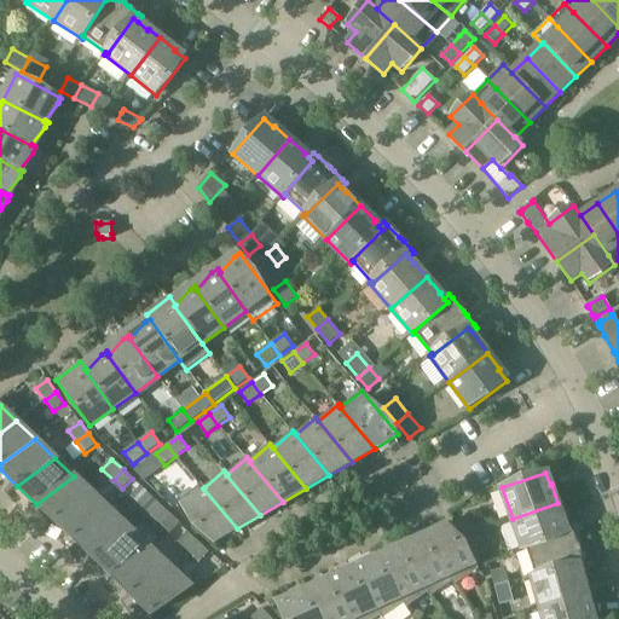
[(36,504),(56,522),(93,495),(74,476),(36,504)]
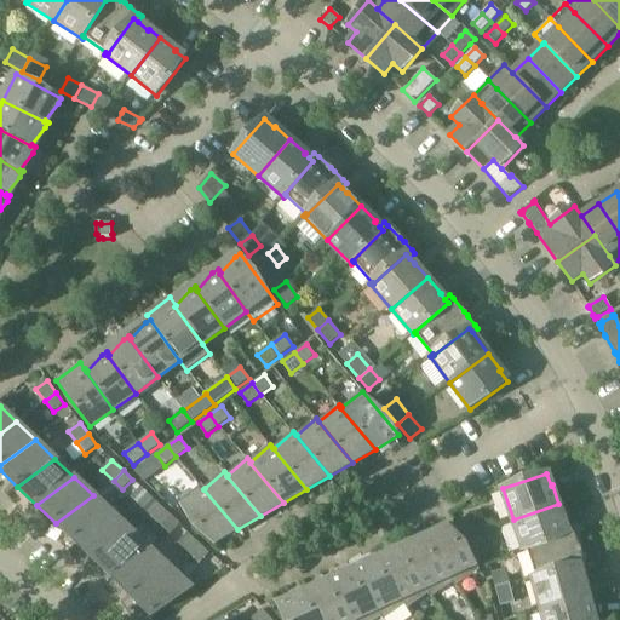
[(213,544),(237,529),(204,489),(205,488),(201,484),(179,504),(213,544)]
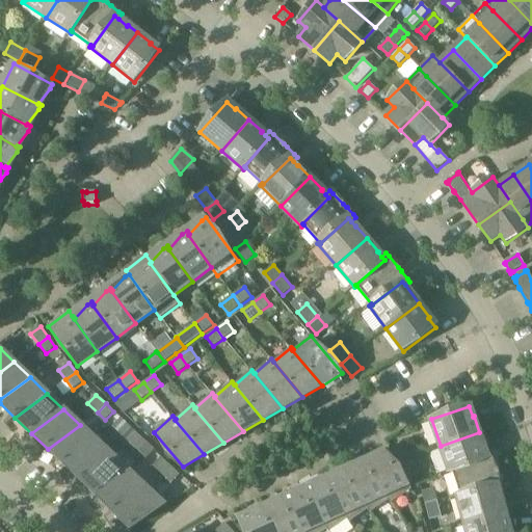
[(97,441),(80,425),(48,449),(64,464),(97,441)]
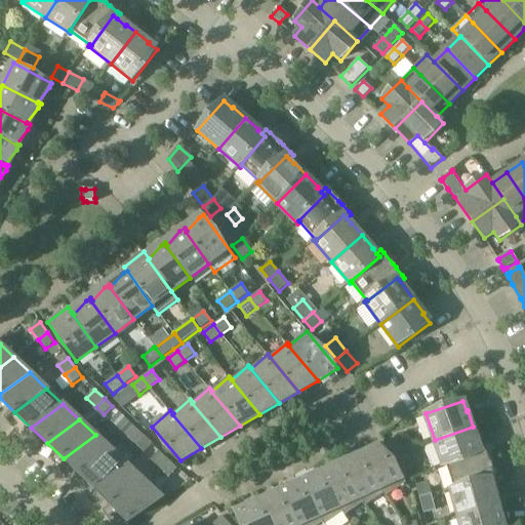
[(119,429),(129,438),(137,430),(127,420),(119,429)]
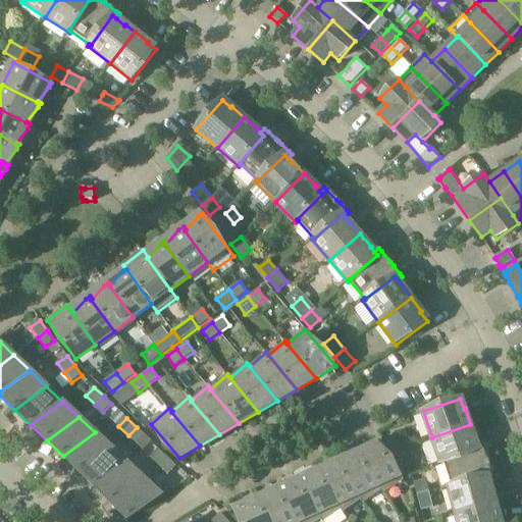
[(479,450),(478,446),(470,424),(432,437),(441,465),(445,464),(444,462),(479,450)]
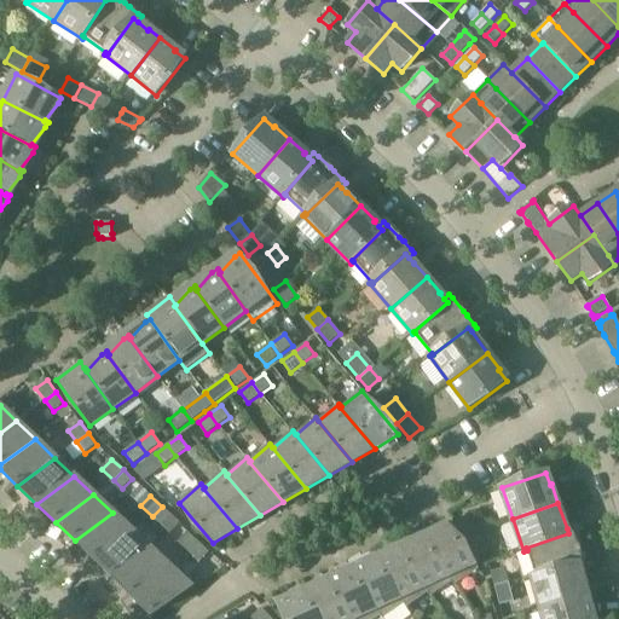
[(171,515),(162,507),(152,516),(161,525),(171,515)]
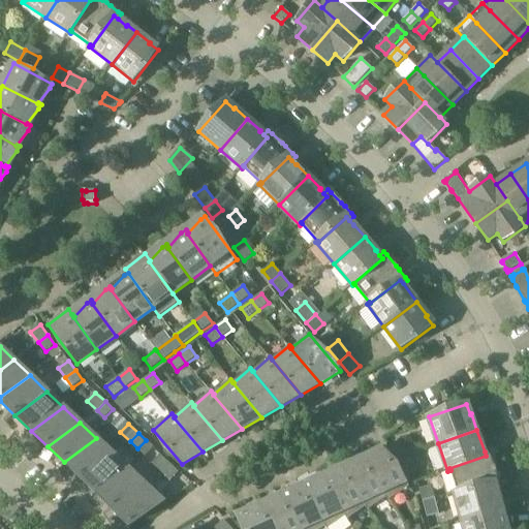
[(96,438),(64,462),(81,477),(113,454),(96,438)]
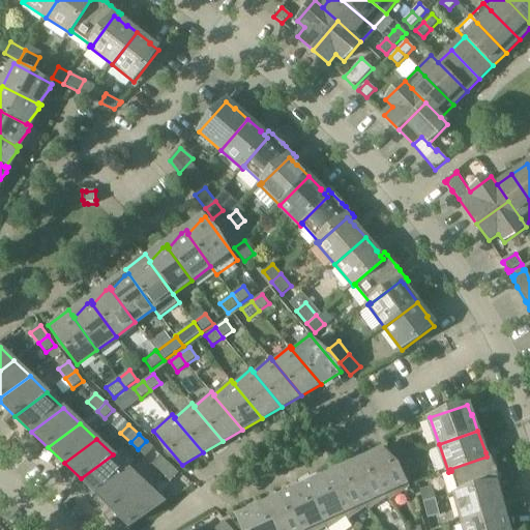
[(389,448),(399,463),(409,455),(400,442),(389,448)]
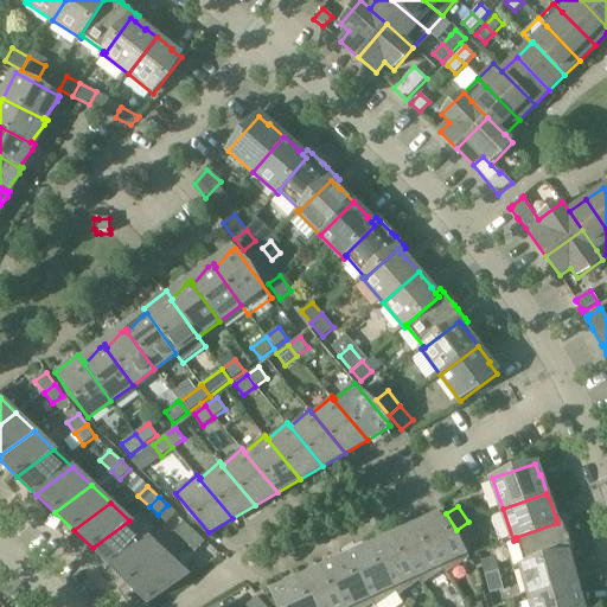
[(445,570),(443,572),(446,575),(470,558),(440,516),(416,528),(445,570)]
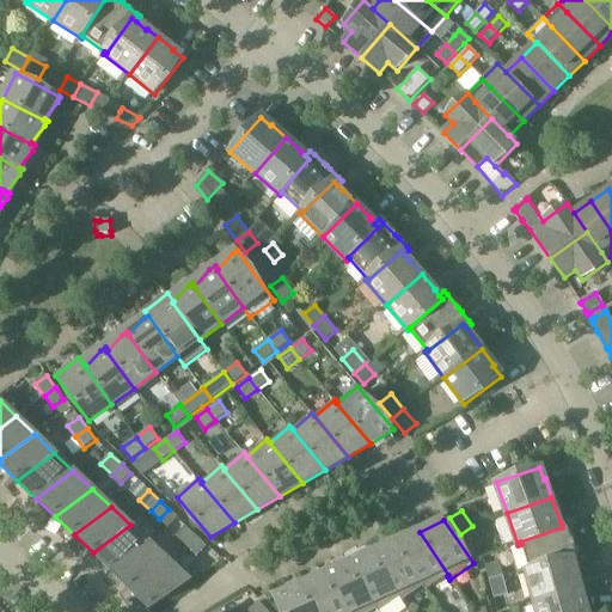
[(571,560),(573,563),(580,562),(579,557),(575,546),(574,540),(573,540),(568,525),(567,520),(561,522),(562,527),(520,542),(521,544),(530,569),(530,570),(571,560)]
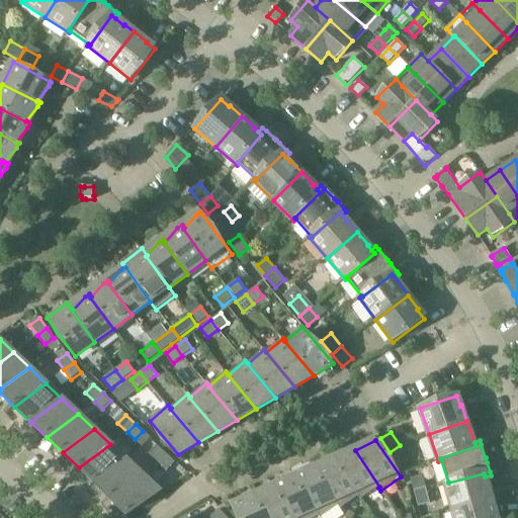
[(126,459),(110,444),(79,467),(95,483),(126,459)]
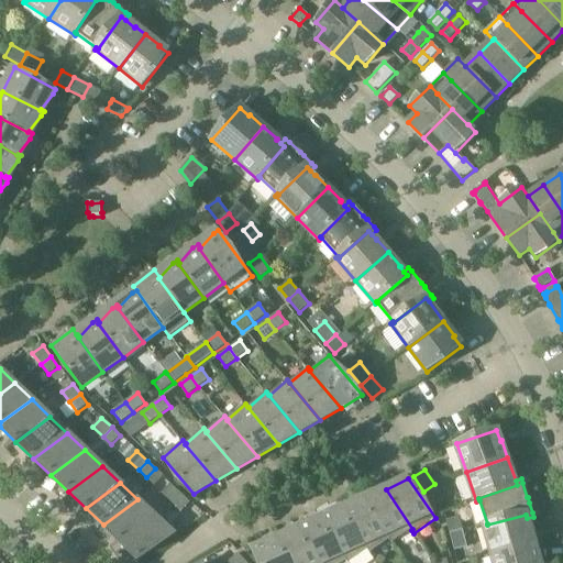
[(162,494),(173,504),(181,495),(170,484),(162,494)]
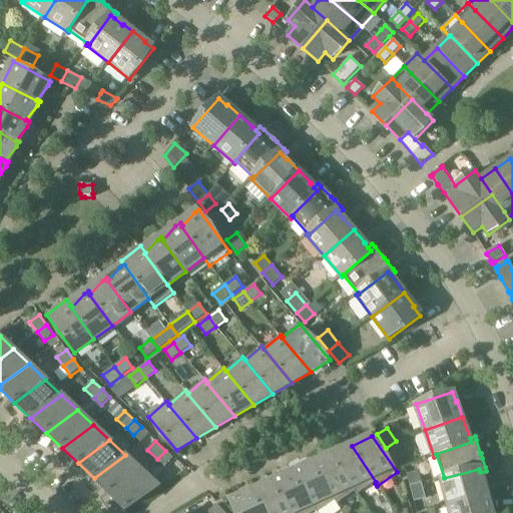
[(405,454),(396,441),(386,448),(395,461),(405,454)]
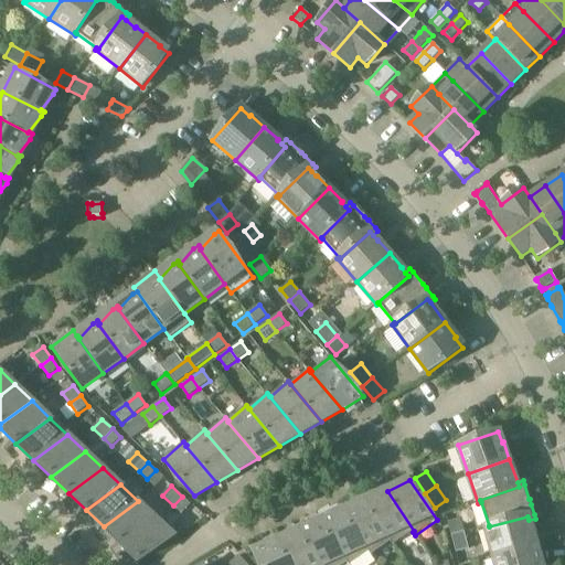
[(387,491),(365,501),(392,541),(391,542),(393,545),(413,532),(414,531),(387,491)]
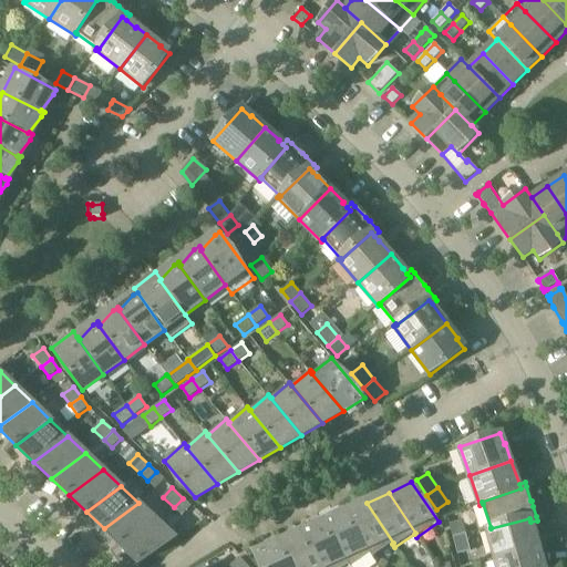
[(192,506),(183,498),(174,507),(183,515),(192,506)]
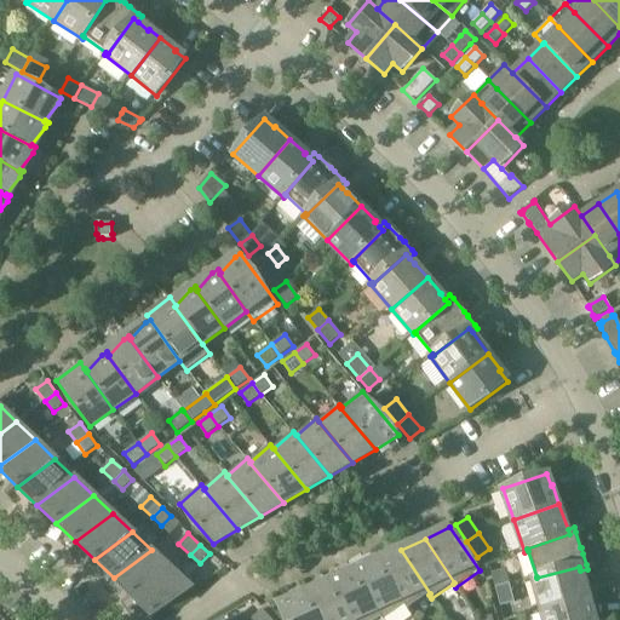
[(114,578),(132,596),(133,597),(171,569),(151,550),(114,578)]
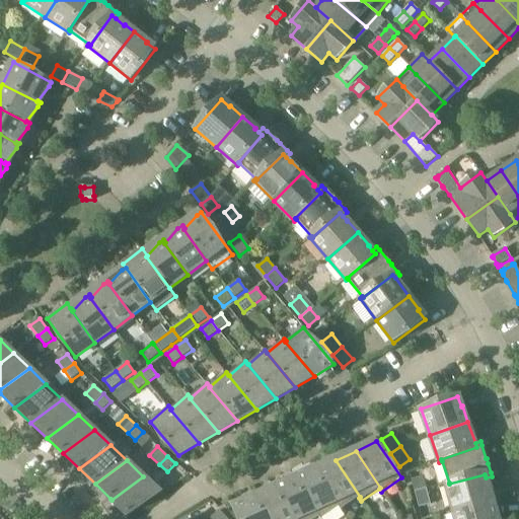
[(340,506),(339,507),(341,510),(359,498),(360,497),(336,460),(315,469),(340,506)]
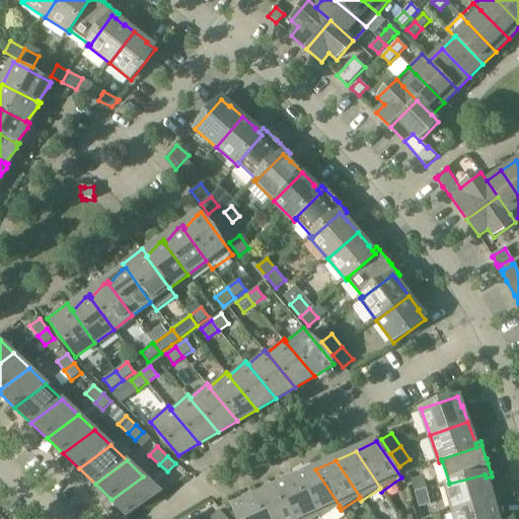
[(315,469),(295,478),(319,515),(318,516),(320,518),(339,507),(340,506),(315,469)]
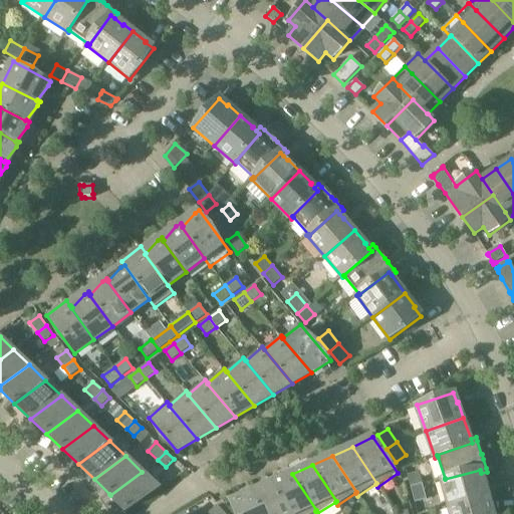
[(445,478),(442,479),(449,505),(488,494),(483,479),(482,479),(481,473),(480,470),(445,479),(445,478)]
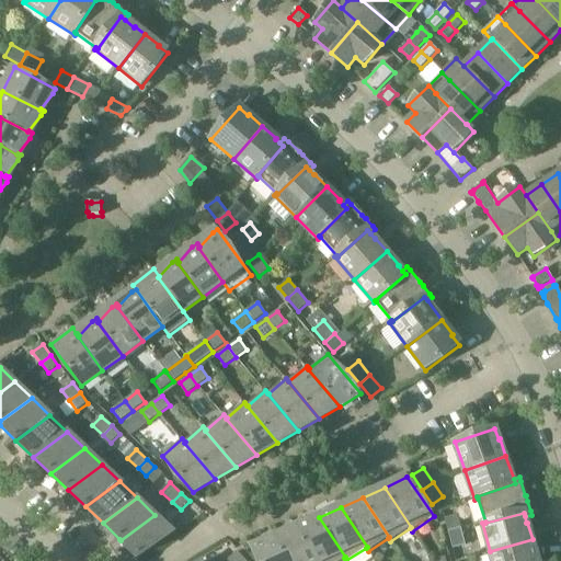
[(173,533),(155,515),(121,540),(119,539),(118,540),(137,559),(173,533)]
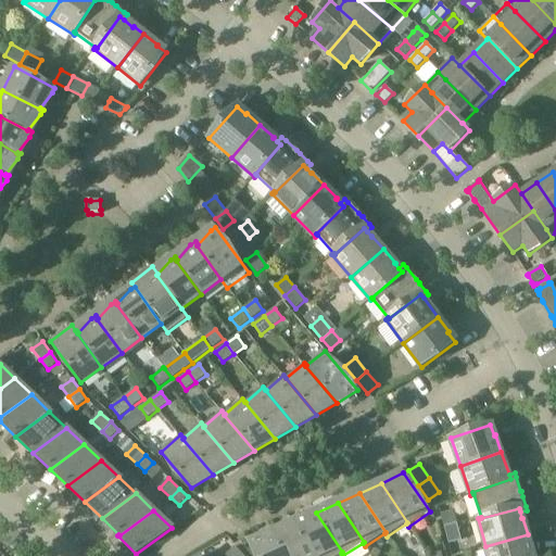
[(441,514),(444,527),(457,523),(454,510),(441,514)]
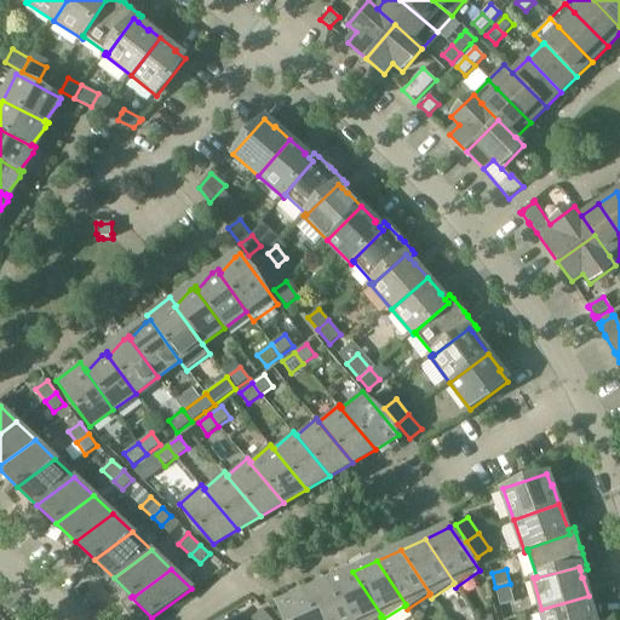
[(374,619),(380,616),(382,615),(352,572),(328,583),(352,619),(374,619)]
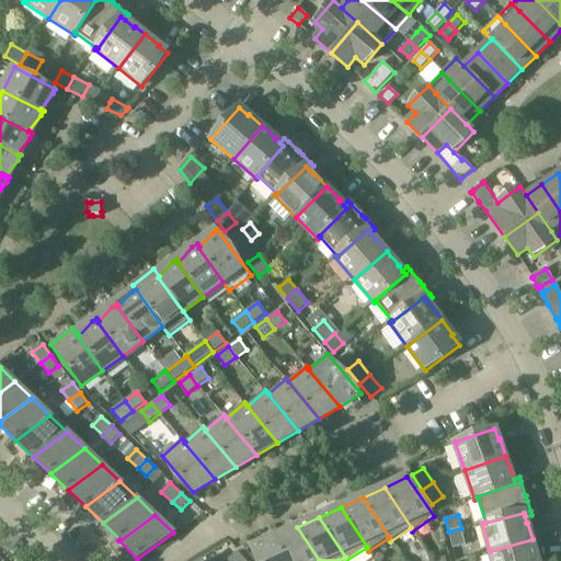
[(319,560),(297,527),(275,537),(290,560),(319,560)]
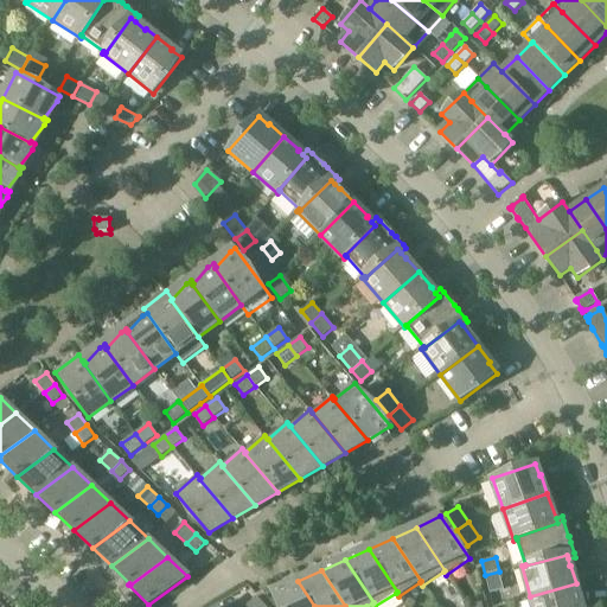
[(504,589),(499,572),(485,575),(490,594),(504,589)]
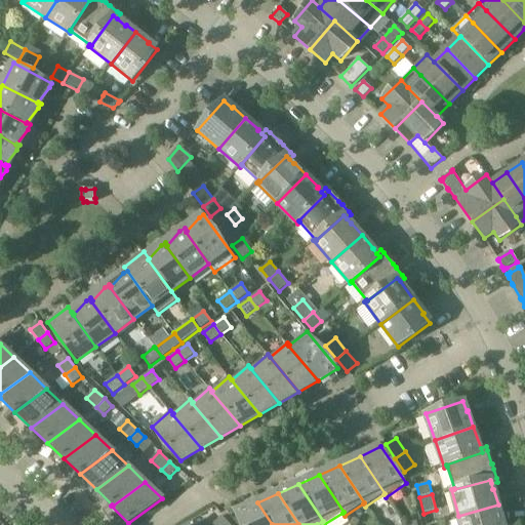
[(272,524),(257,502),(236,513),(238,516),(244,524),(272,524)]
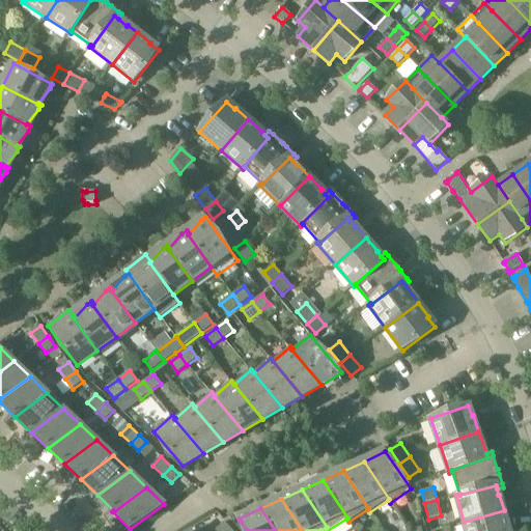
[(508,530),(507,527),(508,527),(504,510),(464,522),(466,530),(508,530)]
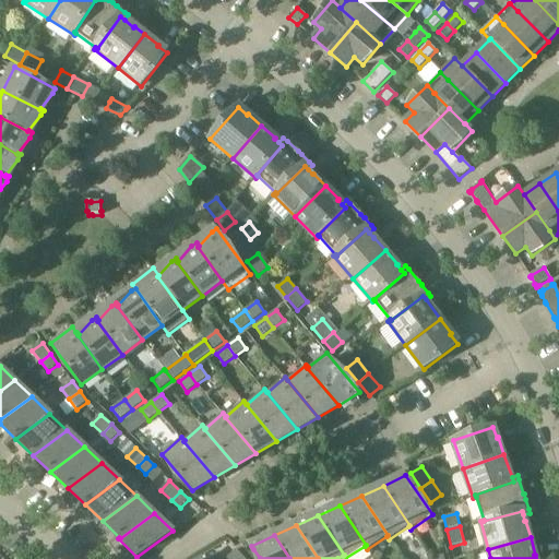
[(260,558),(253,549),(248,554),(252,558),(260,558)]
